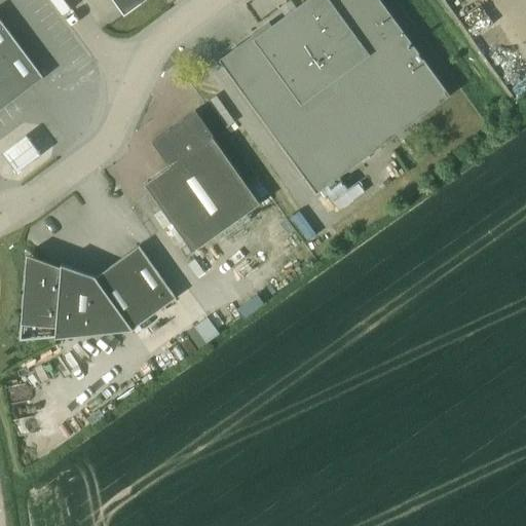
[(114,0),(124,14),(144,0),(114,0)]
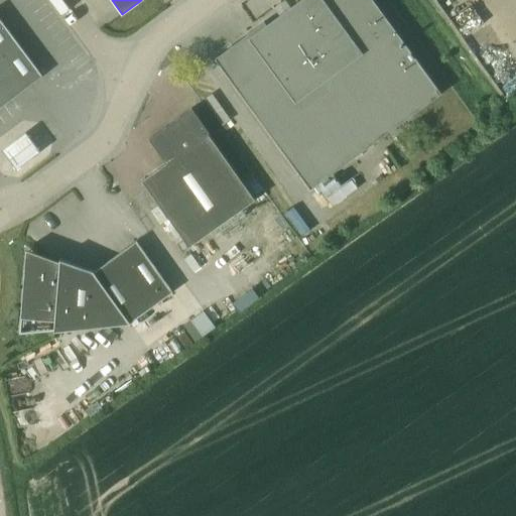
[(441,95),(373,0),(296,0),(299,3),(267,26),(265,22),(216,58),(310,189),(441,95)]
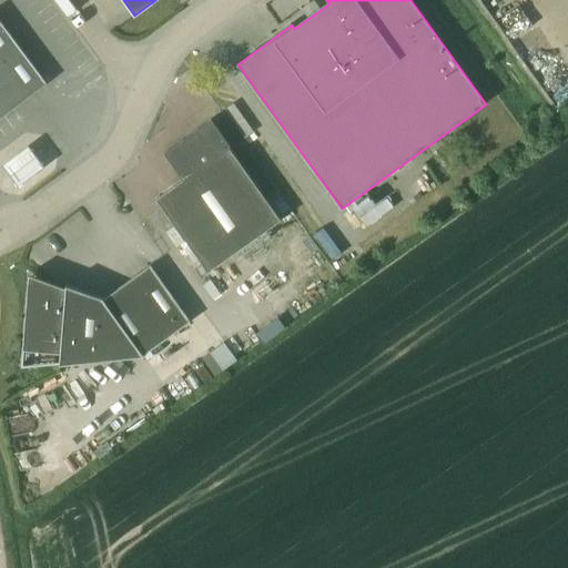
[(0,119),(47,84),(0,21),(0,119)]
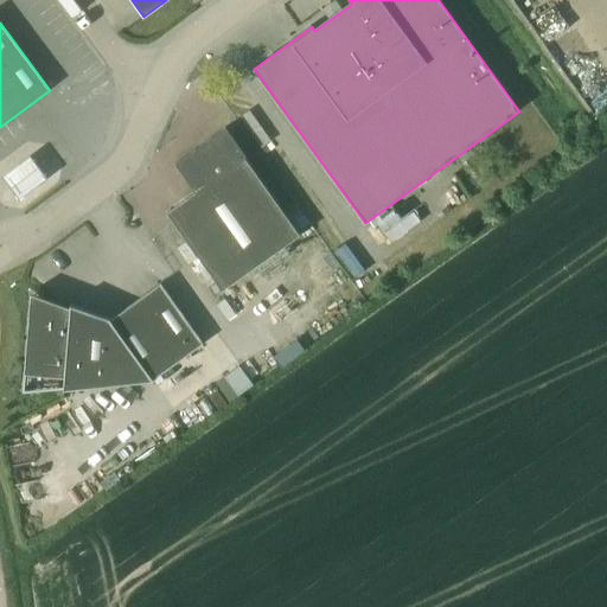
[(229,123),(247,151),(268,136),(249,109),(229,123)]
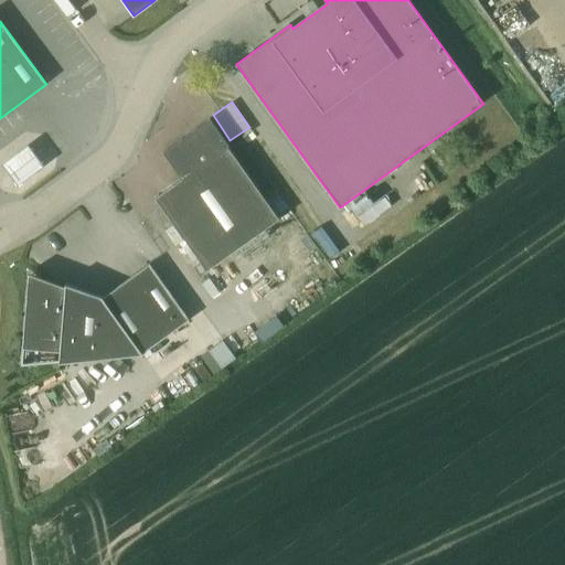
[(206,270),(279,219),(211,119),(163,152),(182,179),(156,198),(206,270)]
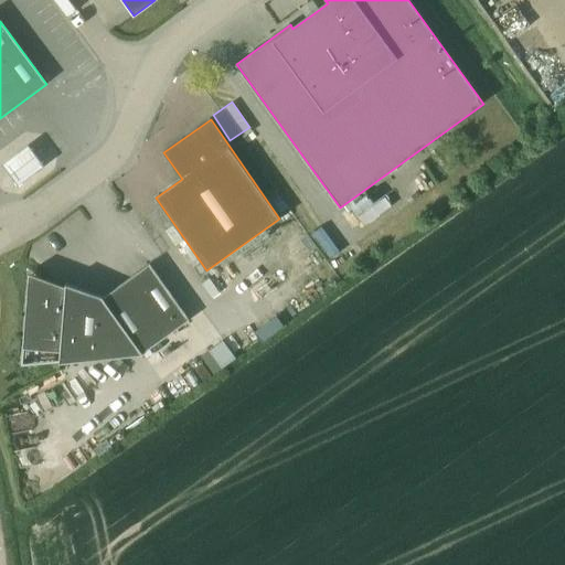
[(33,144),(4,156),(14,180),(43,168),(33,144)]
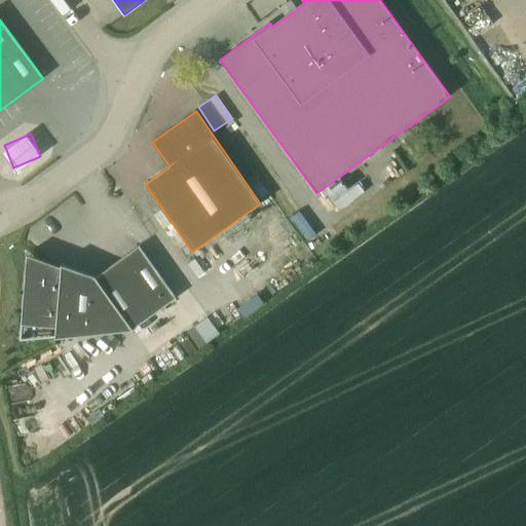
[(26,253),(21,322),(22,322),(28,323),(27,336),(54,334),(54,337),(134,330),(133,329),(176,297),(139,245),(96,276),(57,262),(57,264),(26,253)]
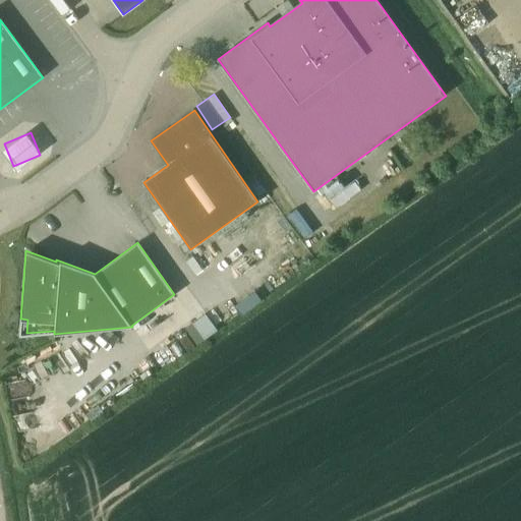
[(199,341),(217,328),(206,312),(187,326),(199,341)]
